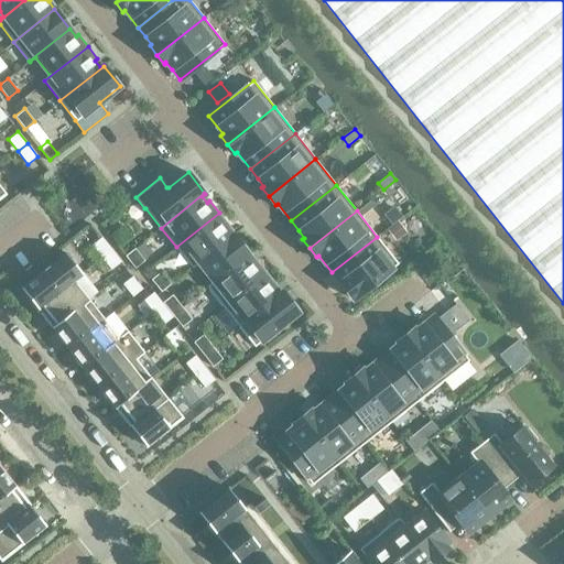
[(229,225),(219,213),(176,247),(192,267),(232,235),(226,227),(229,225)]
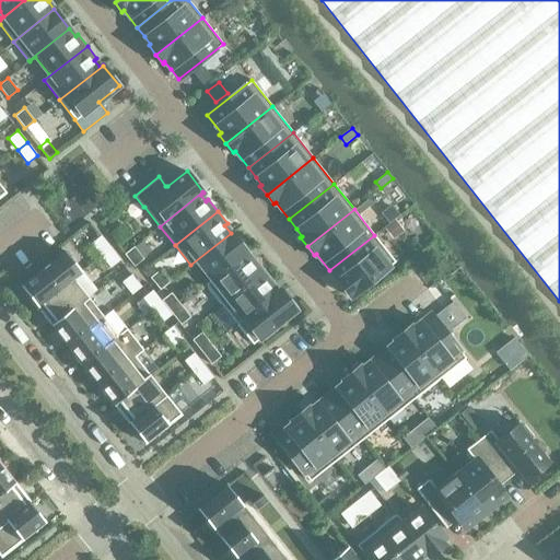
[(389,223),(384,228),(393,238),(404,230),(395,219),(389,223)]
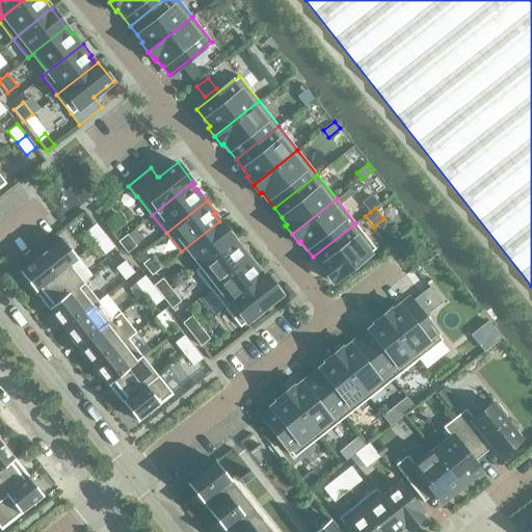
[(194,270),(195,270),(234,240),(219,221),(181,251),(181,253),(187,247),(201,265),(194,270)]
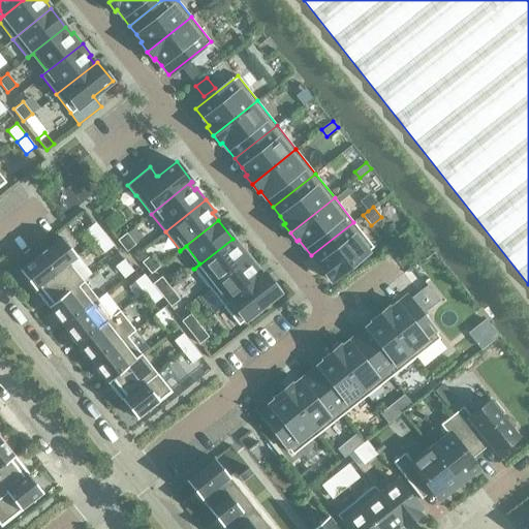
[(86,229),(95,241),(104,234),(95,222),(86,229)]
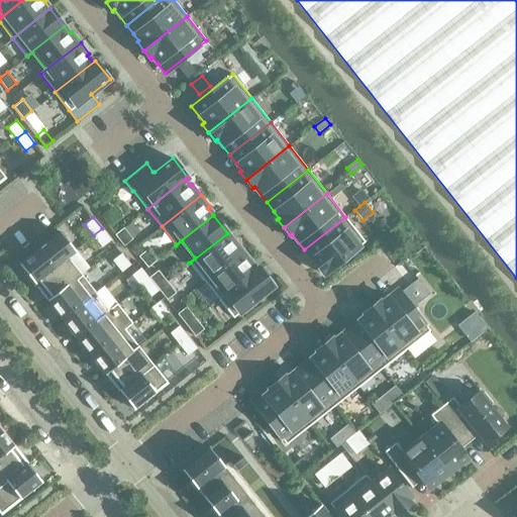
[(304,249),(311,259),(323,274),(365,241),(345,217),(304,249)]
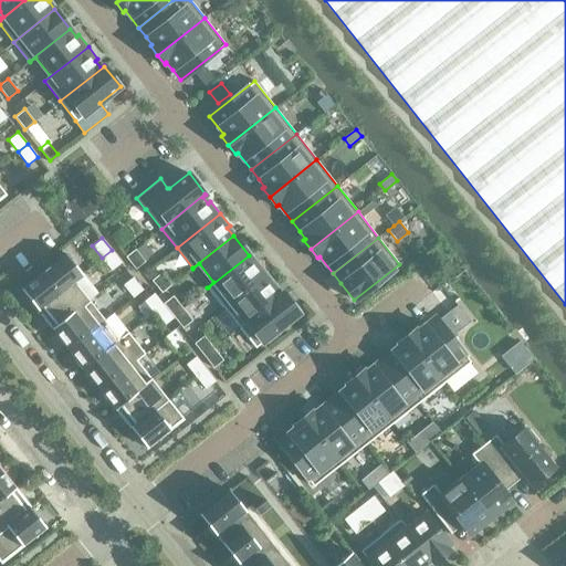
[(125,257),(135,270),(145,262),(135,249),(125,257)]
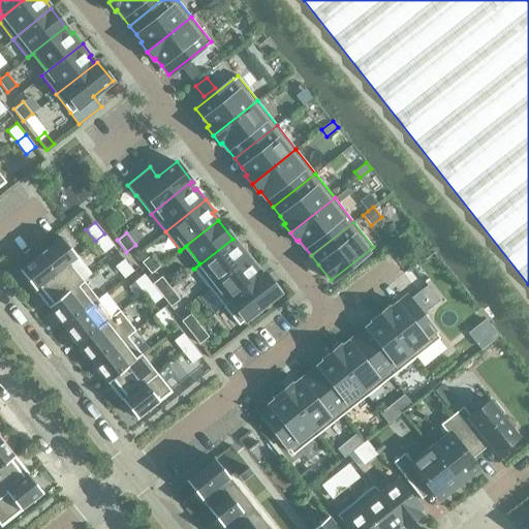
[(104,252),(114,245),(104,234),(95,241),(104,252)]
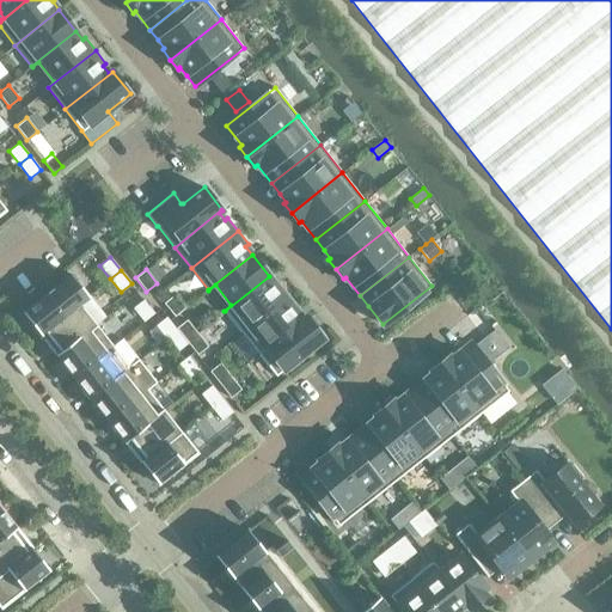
[(23,313),(40,334),(89,295),(72,275),(23,313)]
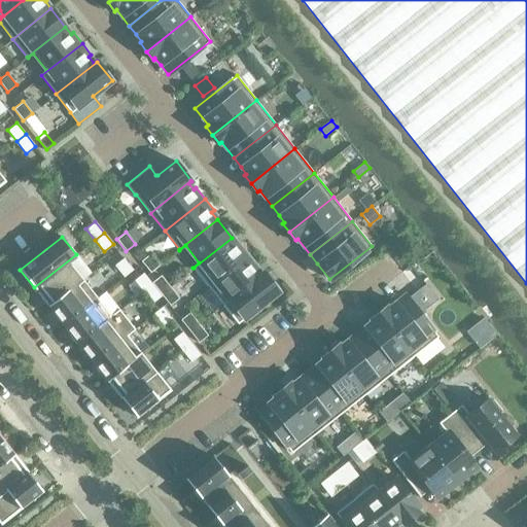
[(194,268),(208,286),(248,254),(240,243),(238,245),(232,238),(194,268)]
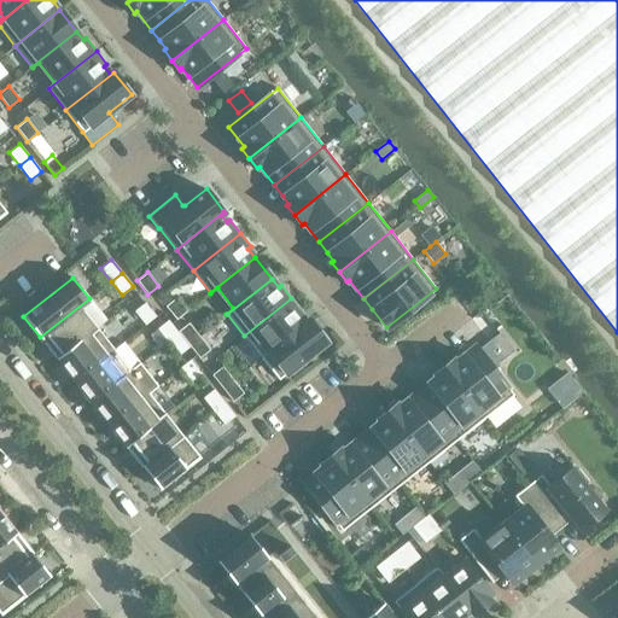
[(176,297),(165,305),(176,320),(187,312),(176,297)]
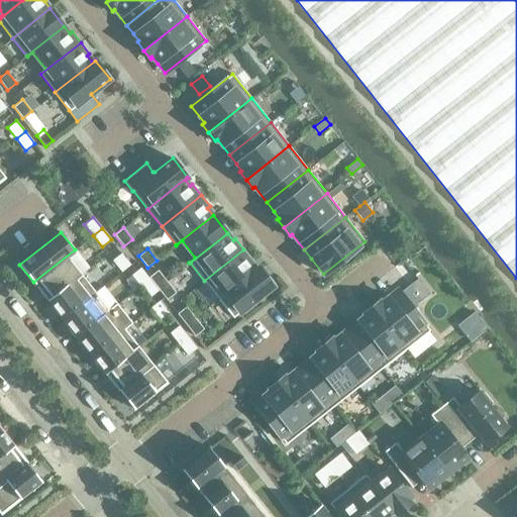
[(33,282),(48,300),(81,274),(68,256),(76,250),(75,249),(33,282)]
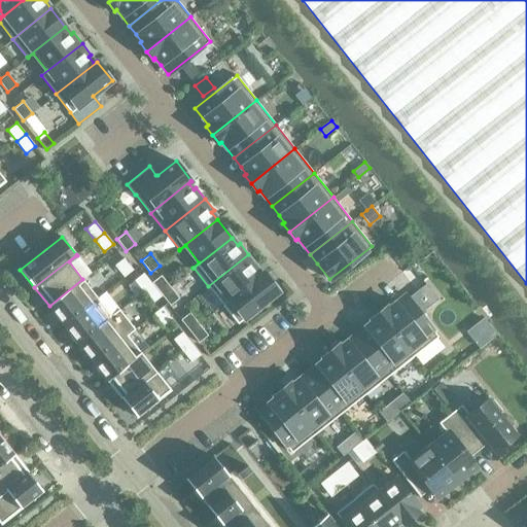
[(222,305),(264,273),(262,272),(260,274),(255,268),(257,266),(248,254),(208,286),(222,305)]
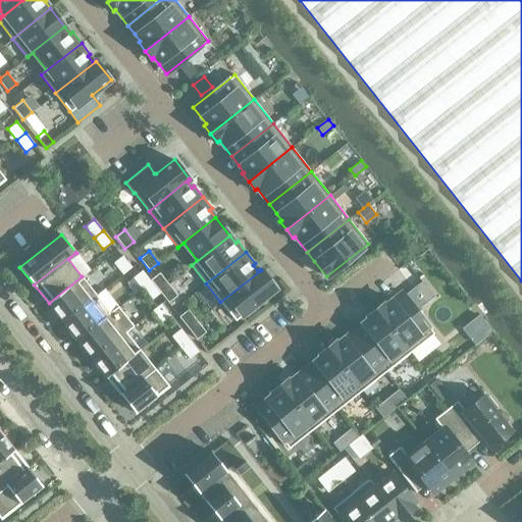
[(122,274),(132,267),(122,255),(113,263),(122,274)]
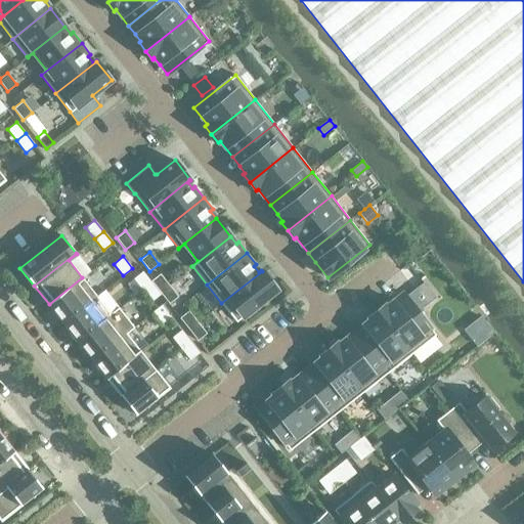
[(426,277),(412,260),(398,271),(411,289),(426,277)]
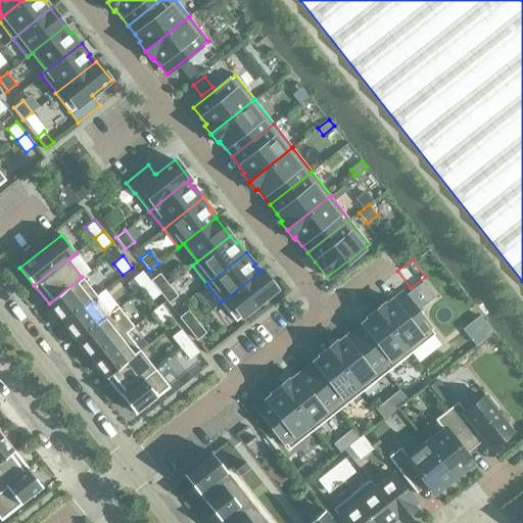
[(142,289),(151,282),(142,271),(133,278),(142,289)]
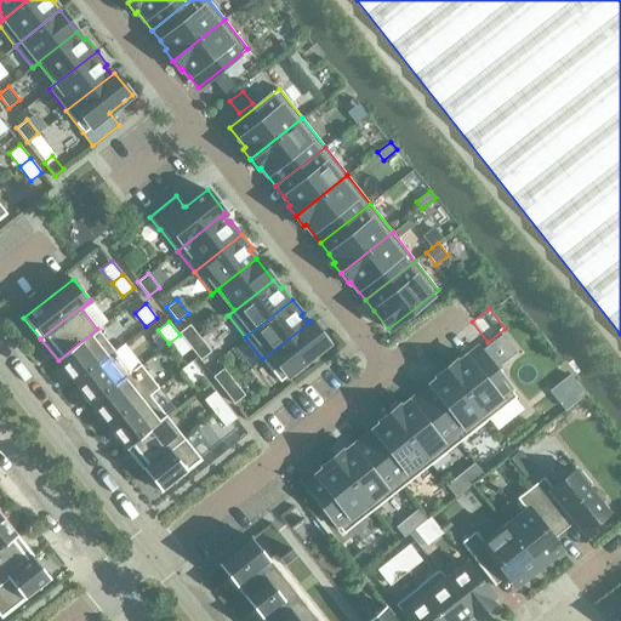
[(329,343),(311,322),(262,359),(280,382),(291,374),(294,376),(307,366),(305,363),(329,343)]
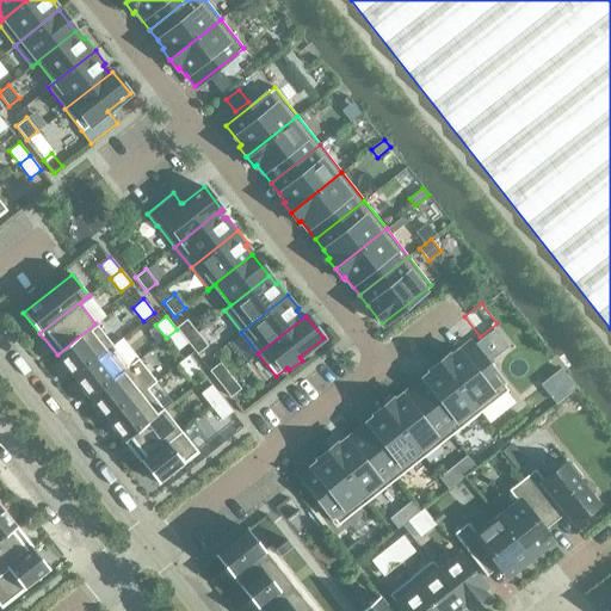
[(186,340),(197,332),(186,319),(176,327),(186,340)]
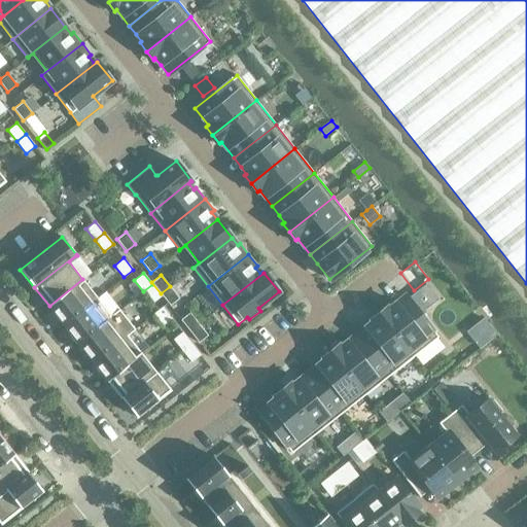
[(49,306),(64,324),(98,297),(82,279),(49,306)]
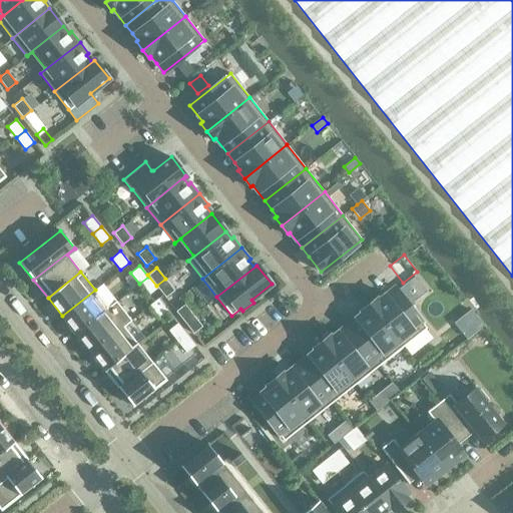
[(148,277),(139,284),(148,296),(157,289),(148,277)]
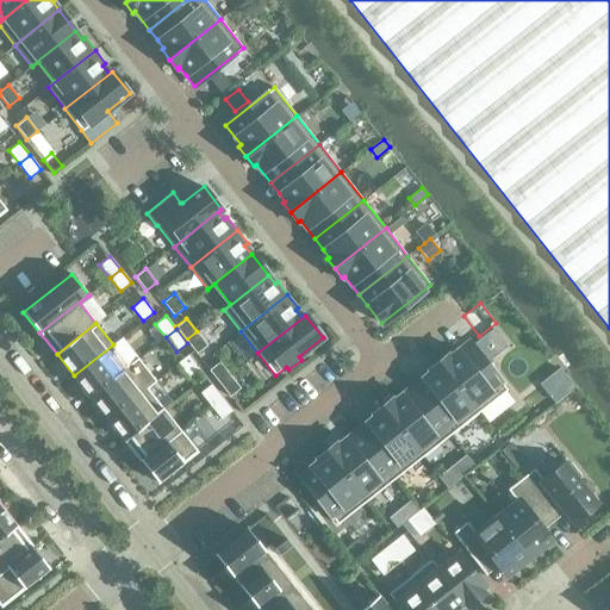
[(186,340),(197,353),(207,344),(197,331),(186,340)]
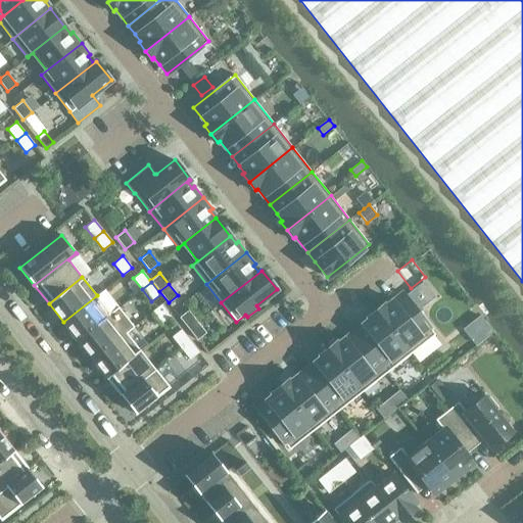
[(401,294),(400,293),(385,305),(384,303),(376,310),(410,353),(435,334),(402,293),(401,294)]
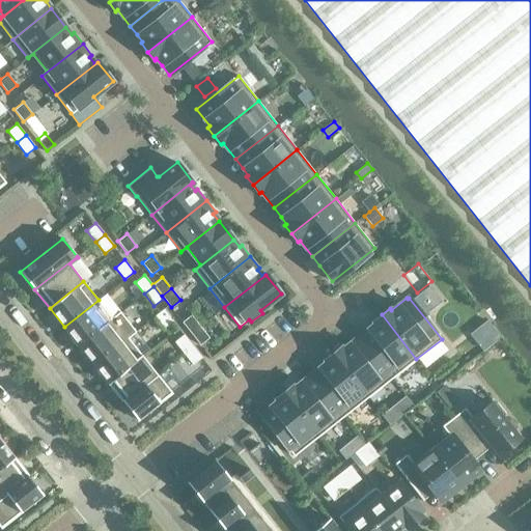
[(99,300),(64,327),(79,345),(120,312),(120,311),(112,317),(99,300)]
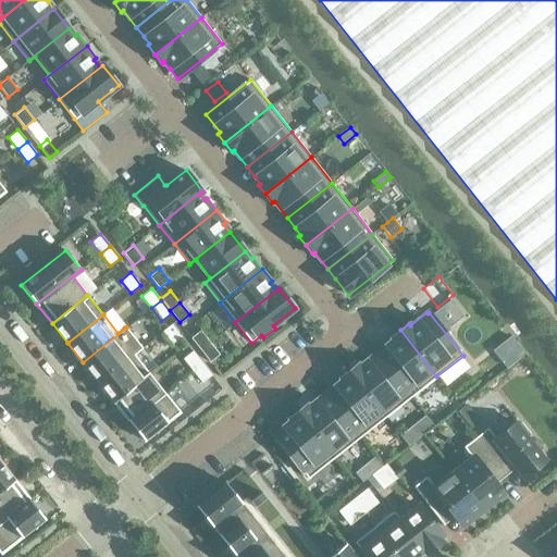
[(172,344),(182,336),(171,324),(161,332),(172,344)]
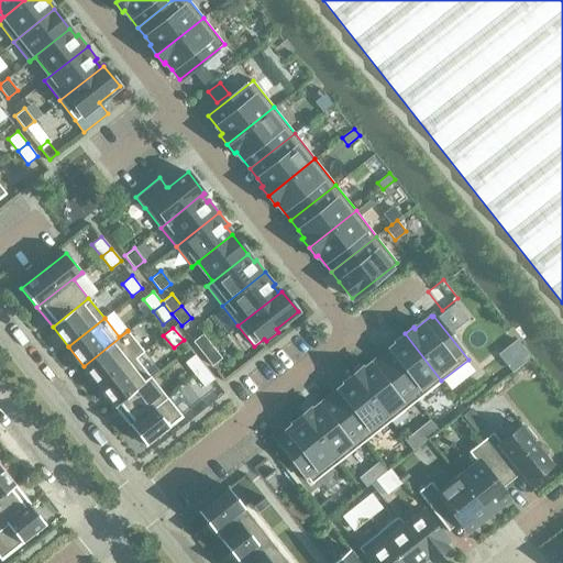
[(84,366),(99,386),(143,351),(128,331),(84,366)]
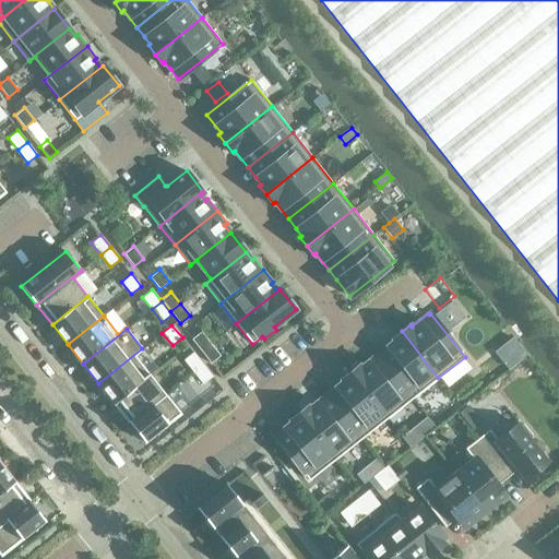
[(191,339),(201,351),(211,343),(201,331),(191,339)]
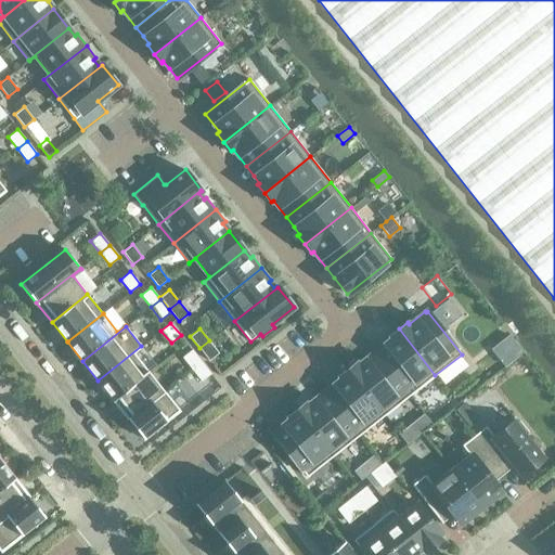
[(375,350),(376,351),(375,352),(410,396),(435,375),(399,328),(390,336),(391,338),(375,350)]
